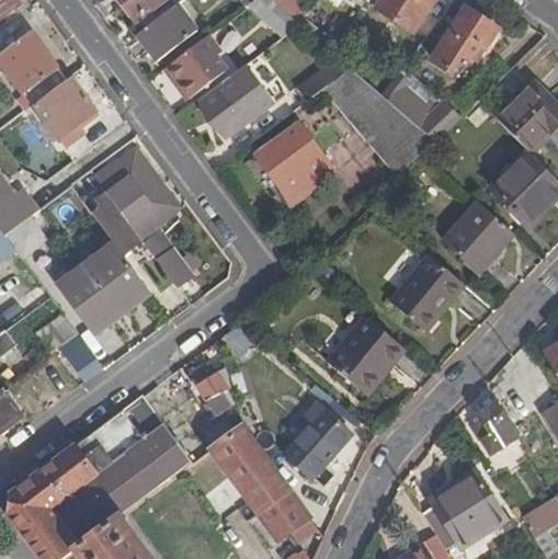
[(0,0),(0,8),(6,14),(24,0),(0,0)]
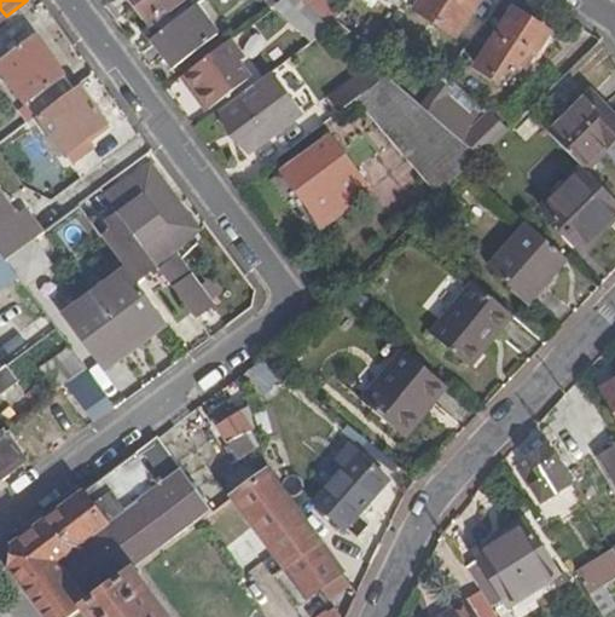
[(128,0),(146,24),(178,0),(128,0)]
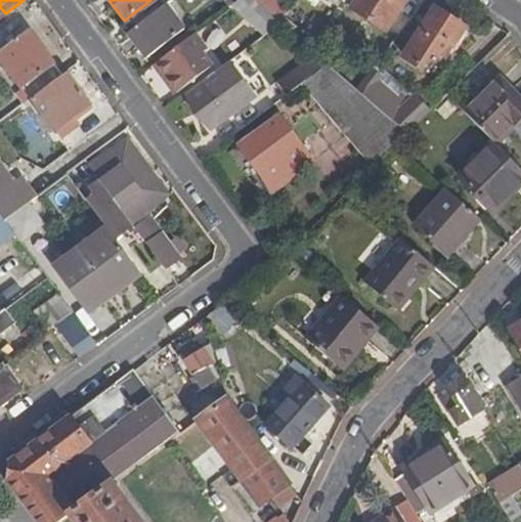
[(219,3),(224,9),(228,5),(230,4),(227,0),(223,0),(219,3)]
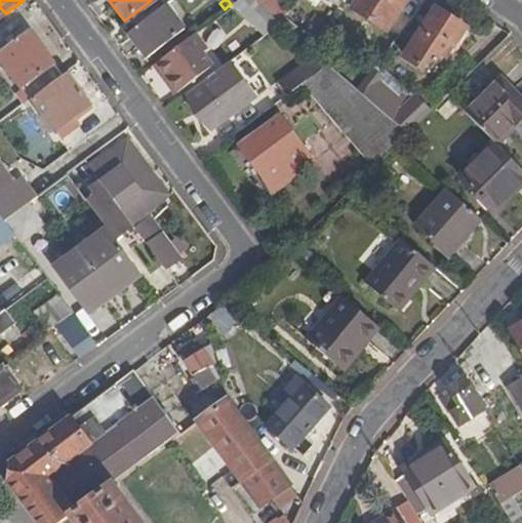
[(252,0),(236,0),(231,4),(229,5),(262,35),(278,23),(252,0)]
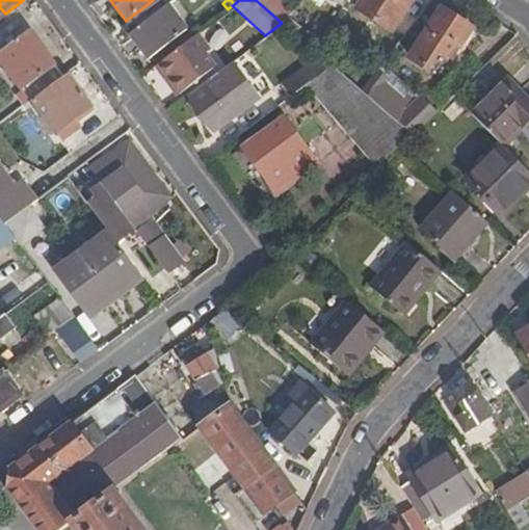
[(312,49),(317,41),(287,16),(293,8),(285,0),(256,0),(282,23),(312,49)]
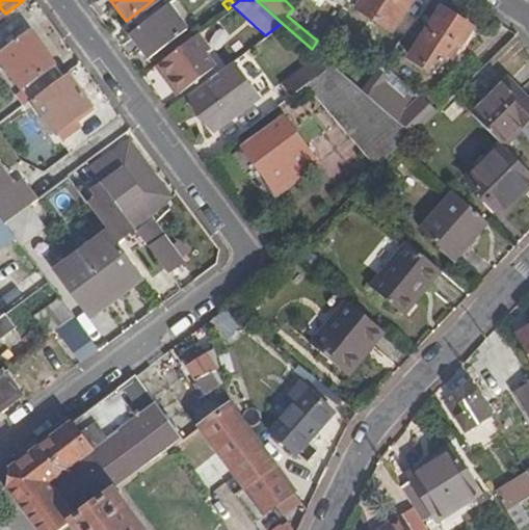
[(390,31),(410,0),(360,0),(354,7),(390,31)]
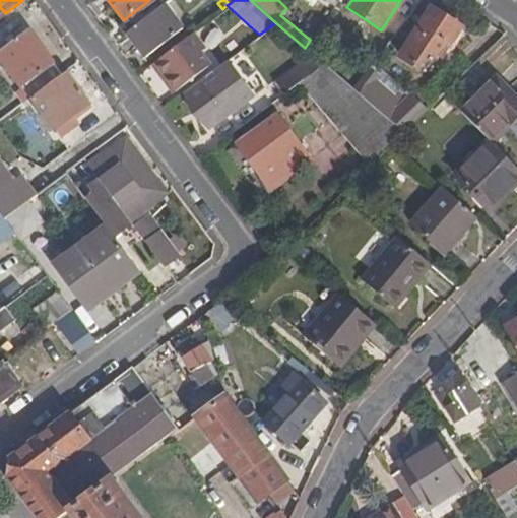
[(168,24),(155,8),(125,33),(137,48),(142,45),(148,54),(171,38),(164,28),(168,24)]
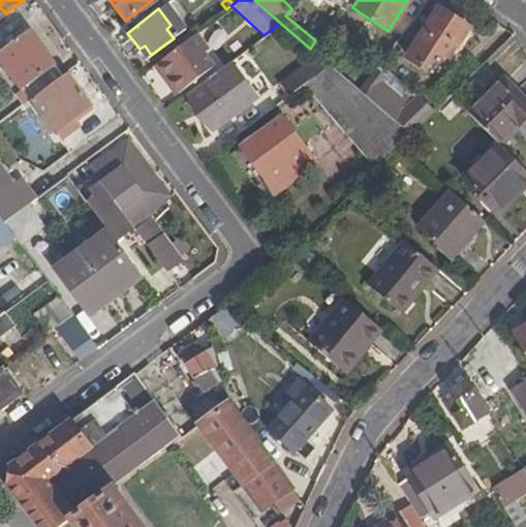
[(467,30),(436,9),(402,56),(421,68),(433,52),(440,57),(450,43),(455,47),(467,30)]
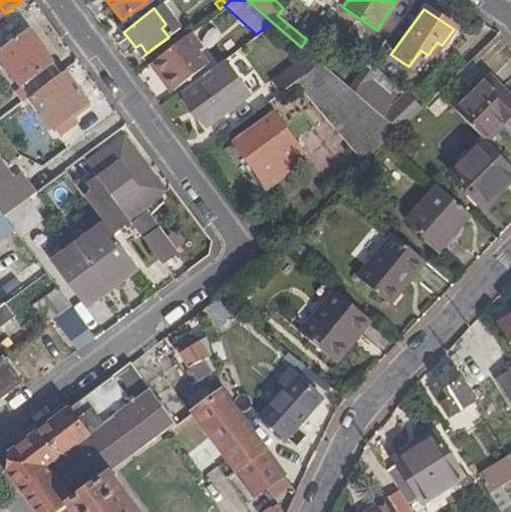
[(28,96),(59,72),(27,28),(0,47),(0,58),(20,85),(28,96)]
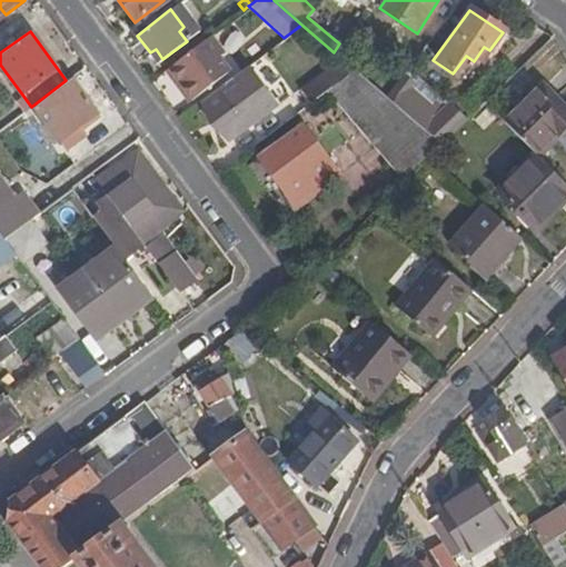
[(215,31),(169,66),(194,97),(231,70),(219,53),(228,47),(215,31)]
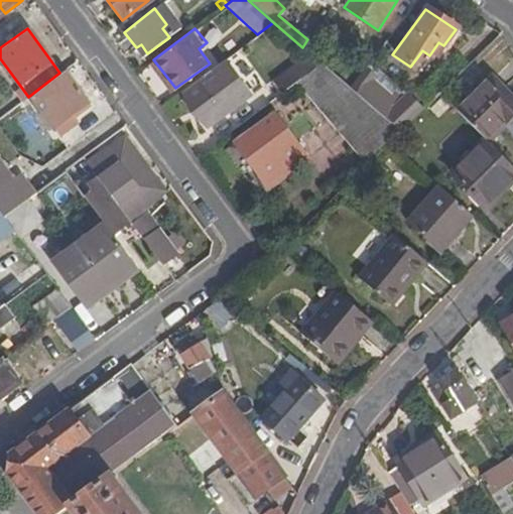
[(280,93),(295,82),(316,67),(308,54),(272,81),(280,93)]
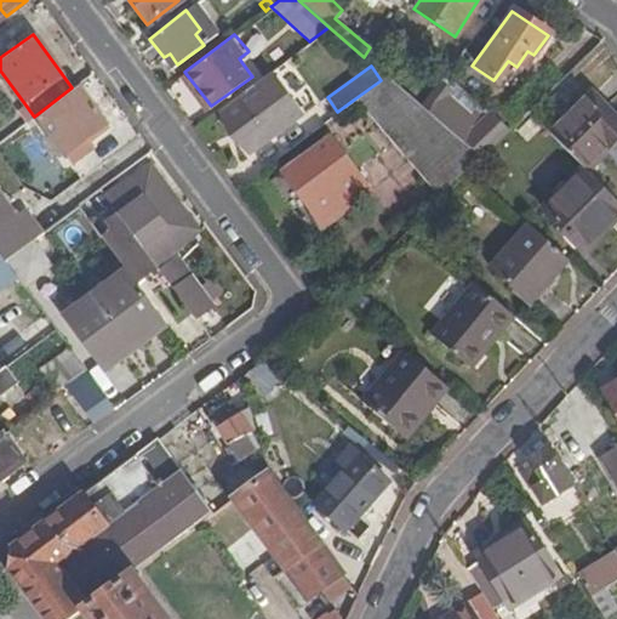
[(267,74),(249,87),(251,90),(217,114),(247,154),(298,118),(267,74)]
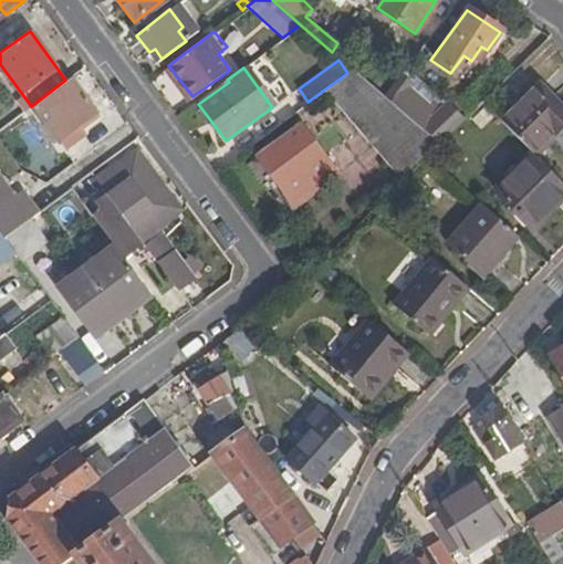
[(324,90),(368,141),(404,115),(382,95),(352,70),(347,73),(324,90)]
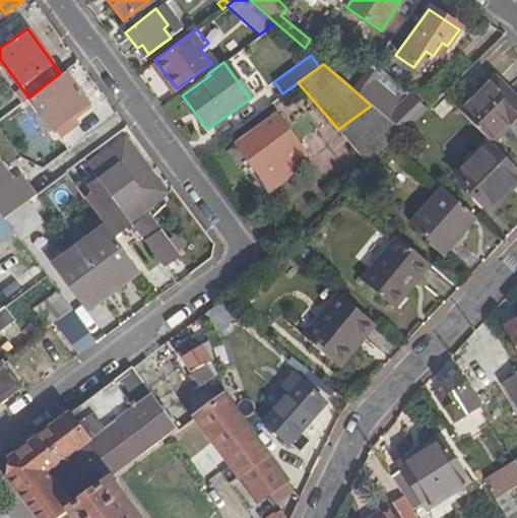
[(350,87),(371,106),(378,112),(382,107),(377,102),(379,100),(369,88),(377,78),(365,69),(350,87)]
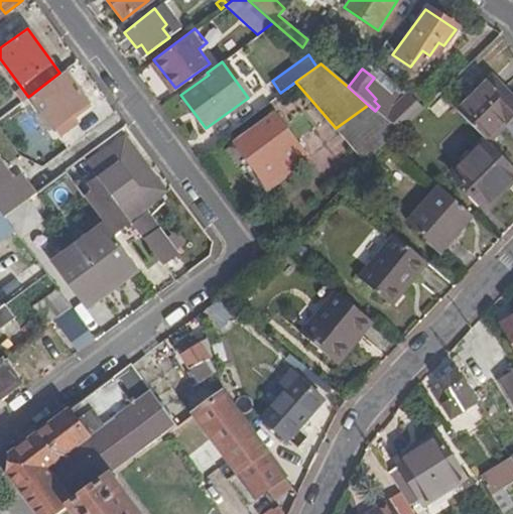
[(87,103),(65,73),(29,98),(52,128),(87,103)]
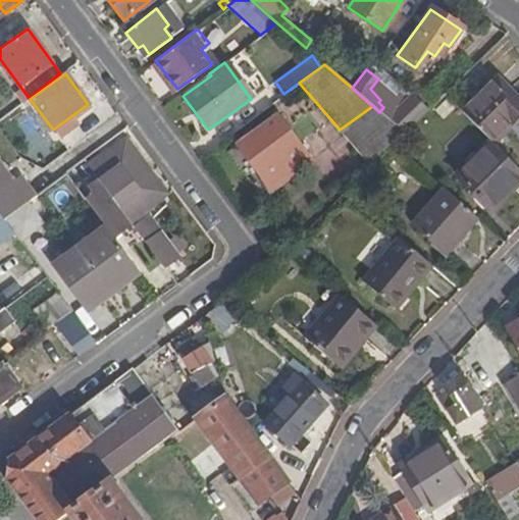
[(518,97),(495,73),(460,106),(490,139),(518,110),(518,97)]
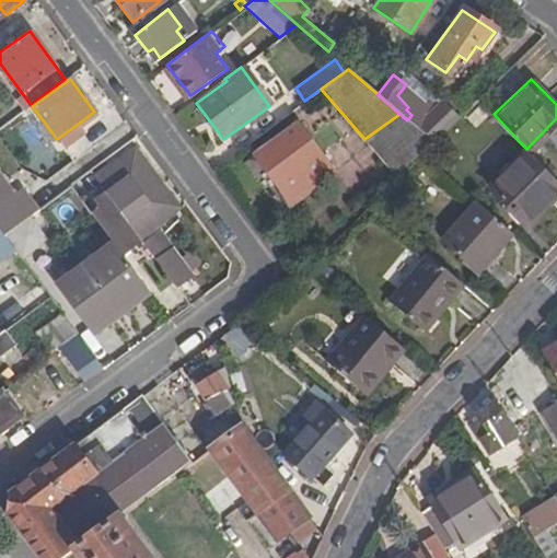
[(24,109),(31,105),(22,93),(16,99),(24,109)]
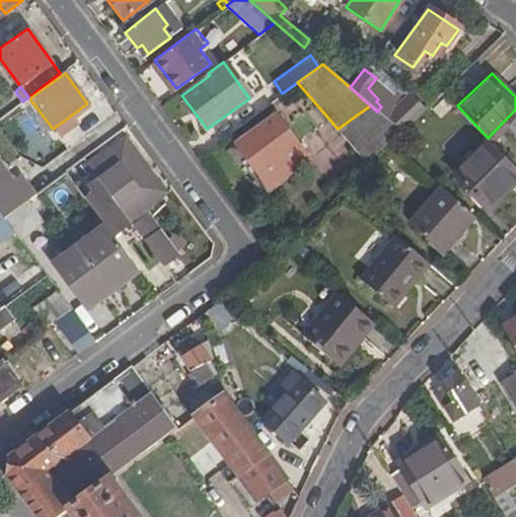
[(384,119),(400,133),(423,112),(408,95),(384,119)]
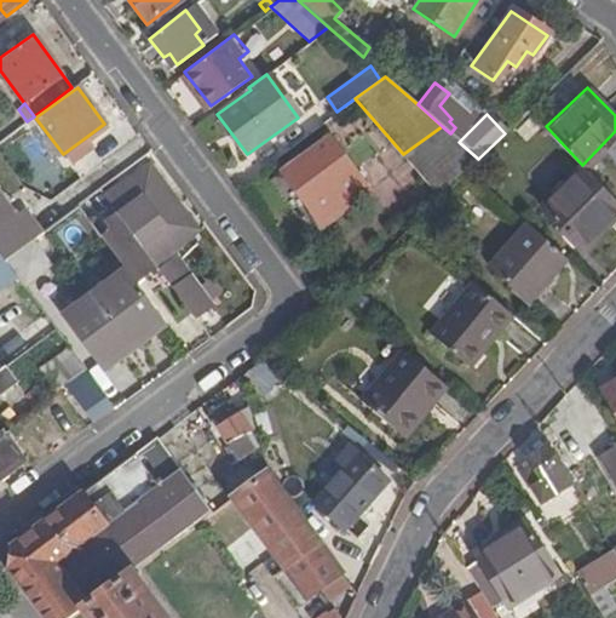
[(403,154),(441,196),(478,159),(459,142),(450,133),(442,126),(403,154)]
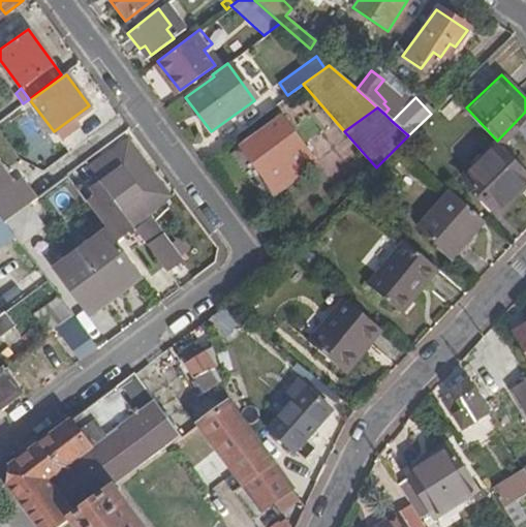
[(290,171),(308,157),(279,118),(239,148),(266,183),(288,166),(290,171)]
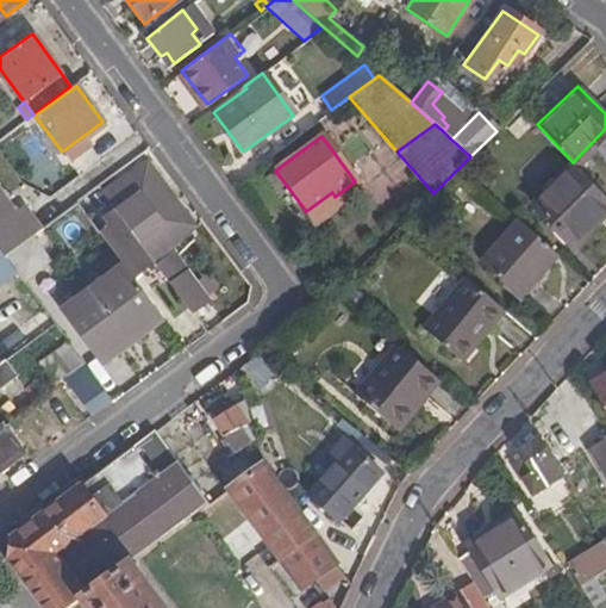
[(532,202),(573,243),(605,211),(605,196),(573,162),(532,202)]
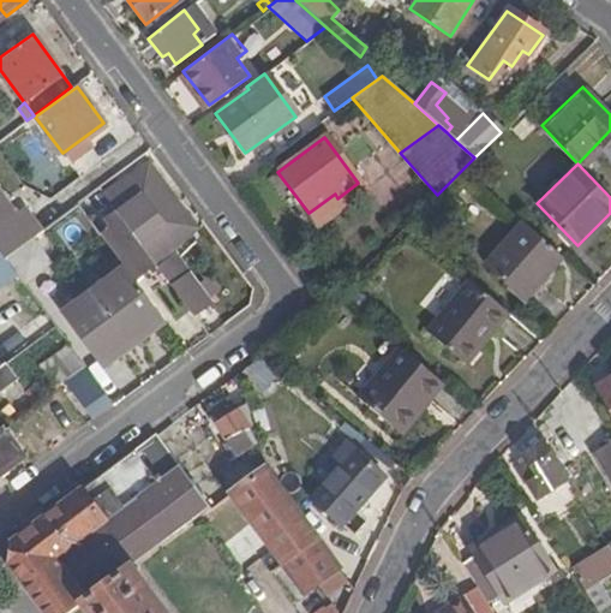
[(130,178),(105,196),(117,212),(141,245),(154,236),(150,231),(162,222),(159,218),(130,178)]
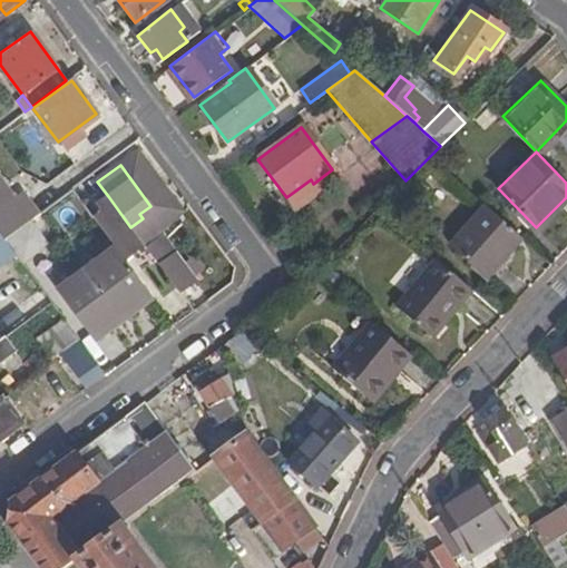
[(335,174),(332,169),(313,184),(316,188),(335,174)]
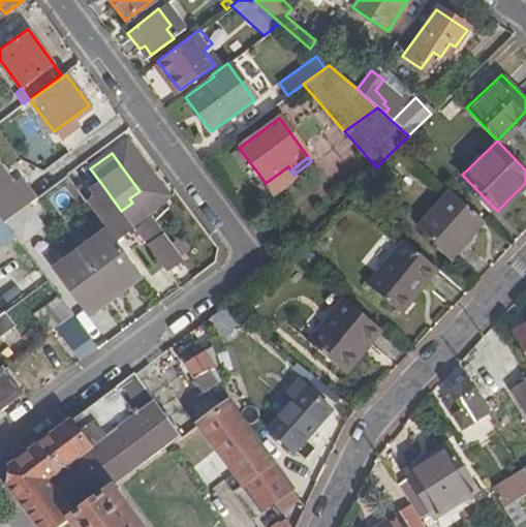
[(89,167),(84,160),(74,167),(80,175),(89,167)]
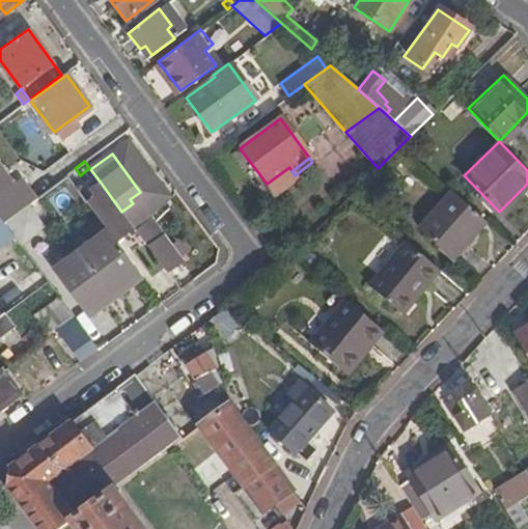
[(267,184),(270,188),(292,171),(289,167),(267,184)]
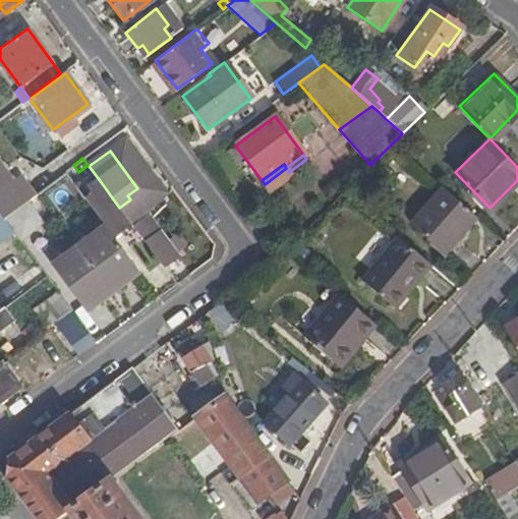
[(0,213),(3,217),(34,194),(18,175),(10,181),(0,168),(0,213)]
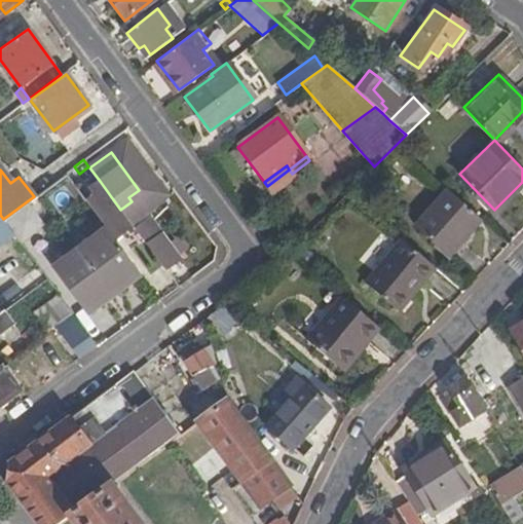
[(289,170),(267,186),(270,190),(292,174),(289,170)]
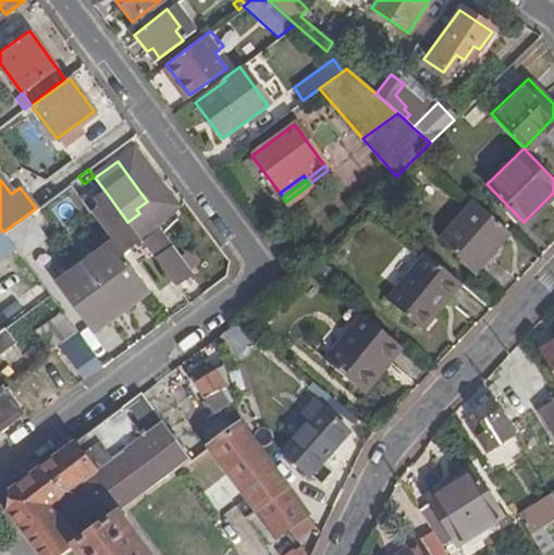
[(127,222),(106,192),(98,198),(102,202),(95,207),(114,233),(127,222)]
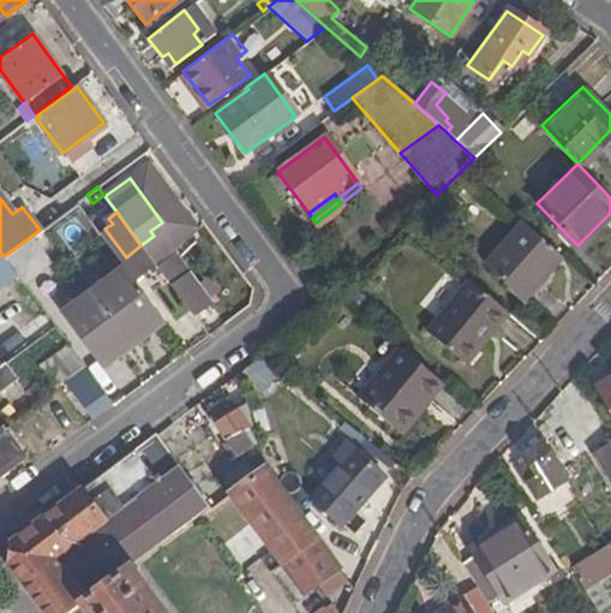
[(481,262),(521,297),(561,251),(521,215),(481,262)]
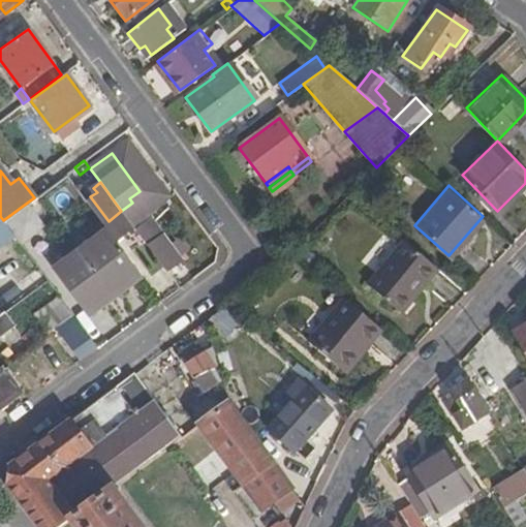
[(121,211),(131,224),(152,210),(140,191),(129,198),(132,203),(121,211)]
